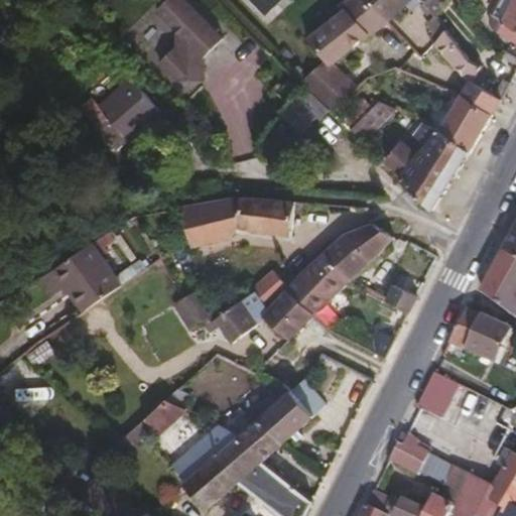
[(183,90),(232,44),(189,0),(172,0),(158,14),(183,40),(159,62),(183,90)]
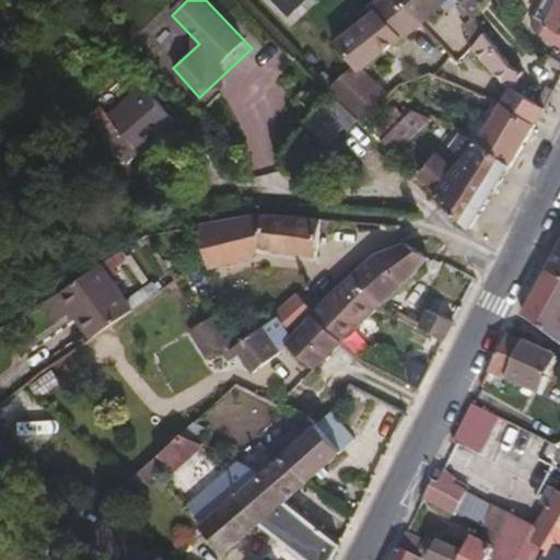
[(378,49),(418,21),(395,0),(370,0),(362,7),(366,12),(350,25),(372,45),(378,49)]
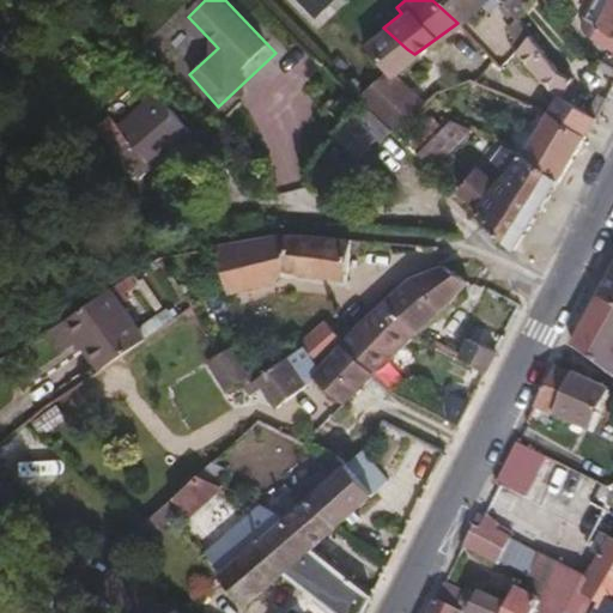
[(481,0),(432,0),(457,23),(481,0)]
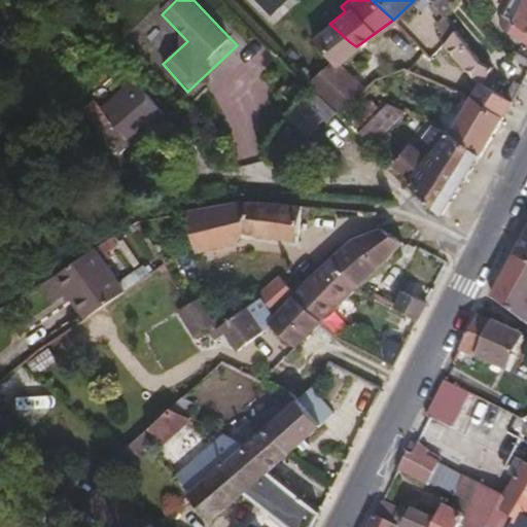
[(443,13),(453,0),(430,0),(441,11),(443,13)]
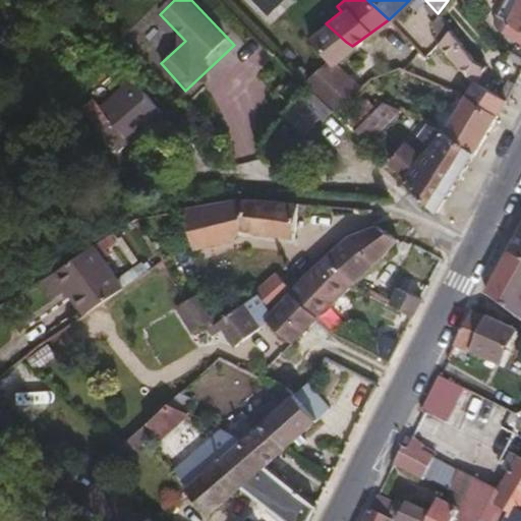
[(520,0),(502,0),(493,18),(497,27),(520,42),(520,0)]
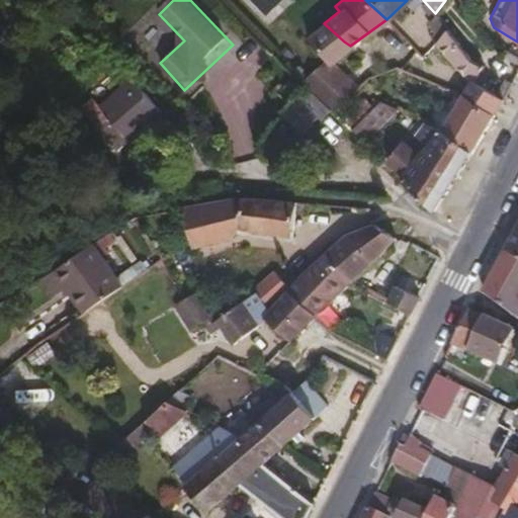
[(446,26),(435,13),(433,11),(419,26),(433,41),(439,34),(446,26)]
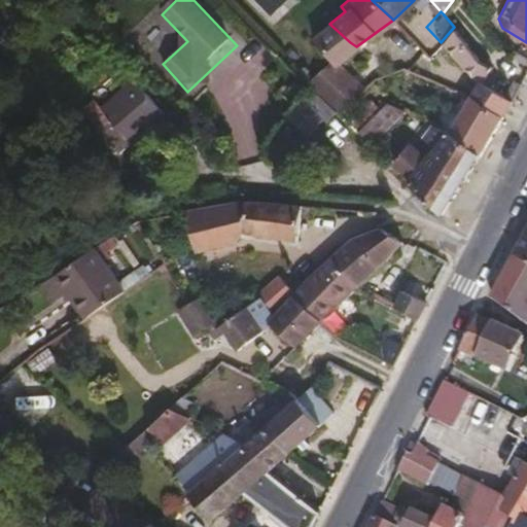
[(350,42),(329,24),(309,39),(332,64),(356,46),(350,42)]
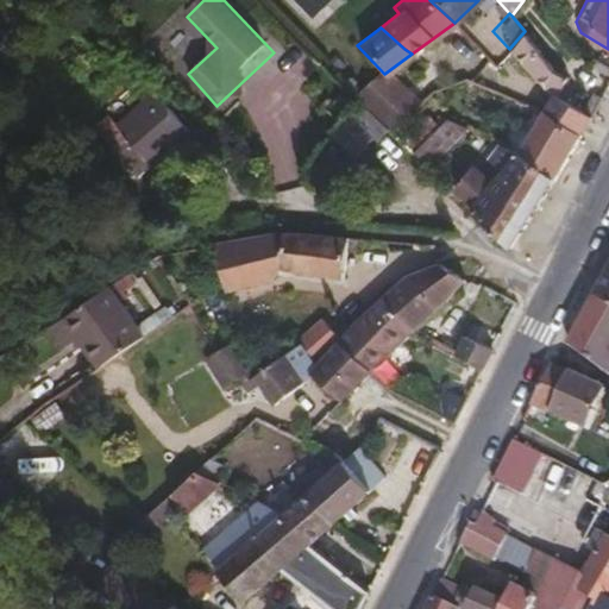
[(554,95),(565,76),(551,69),(535,46),(520,60),(552,96),(554,95)]
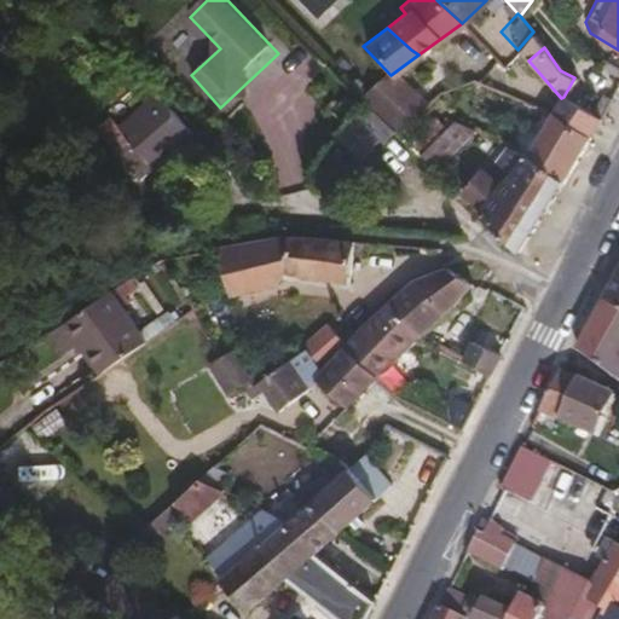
[(418,104),(393,77),(391,75),(364,94),(397,127),(418,104)]
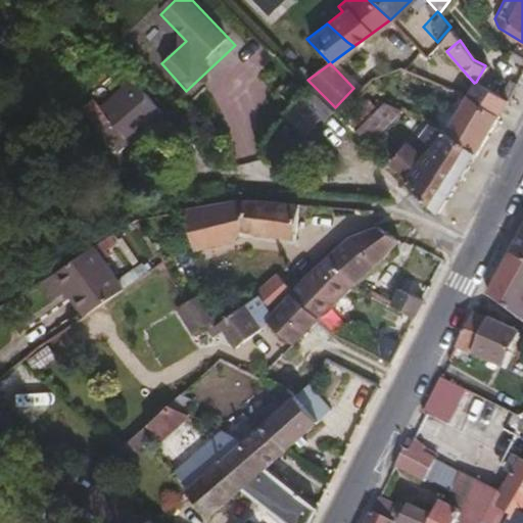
[(162,108),(134,77),(124,86),(150,121),(162,108)]
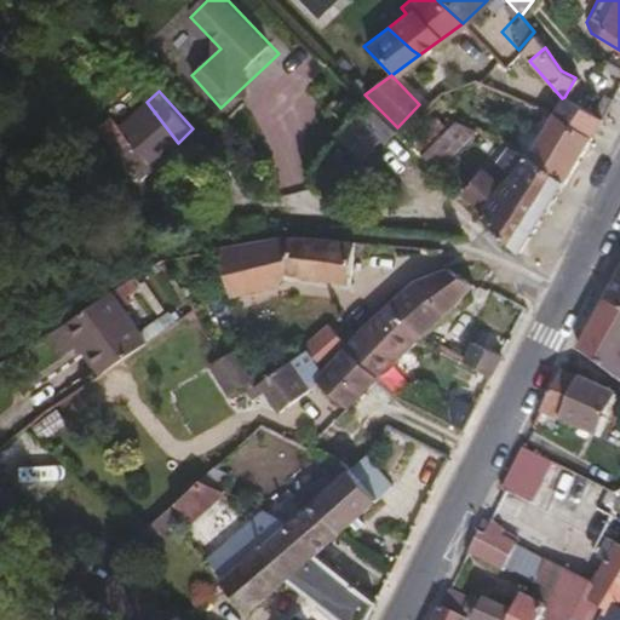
[(598,116),(568,101),(564,97),(562,98),(555,112),(590,133),(598,116)]
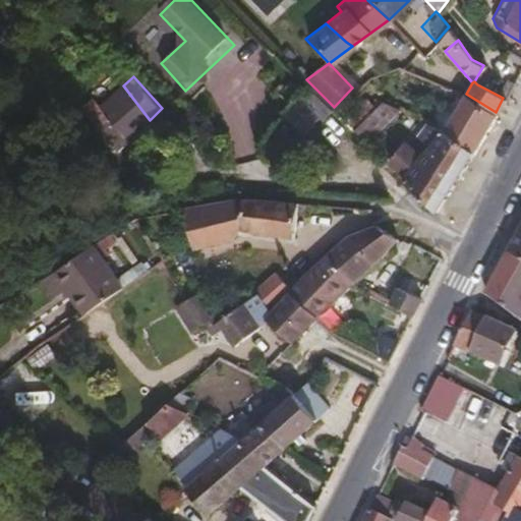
[(117,148),(150,120),(123,85),(101,104),(109,114),(97,124),(117,148)]
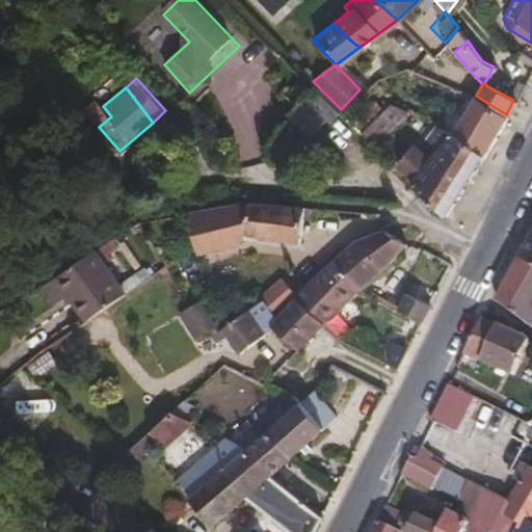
[(506,114),(476,96),(453,133),(483,153),(506,114)]
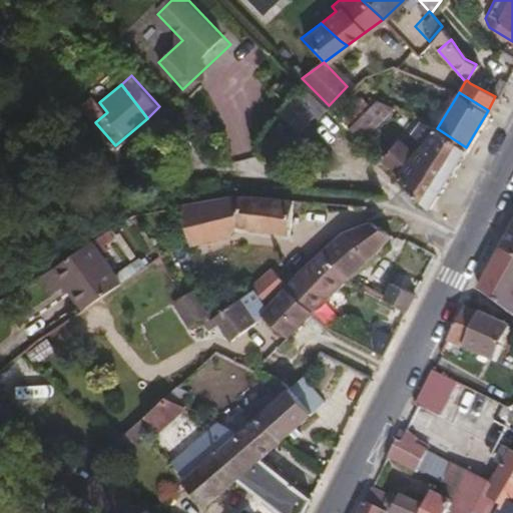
[(360,137),(393,104),(378,97),(349,125),(360,137)]
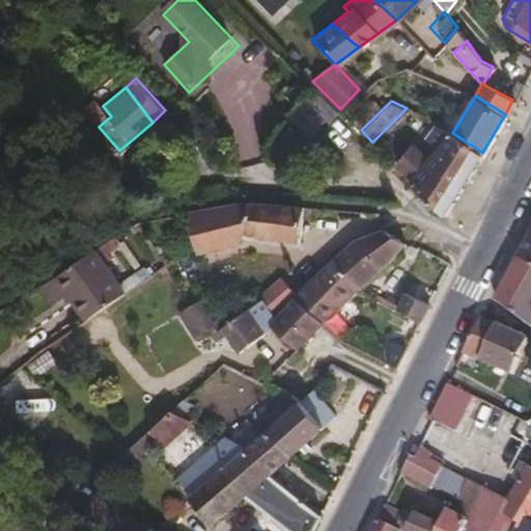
[(111,116),(103,106),(90,116),(99,127),(111,116)]
